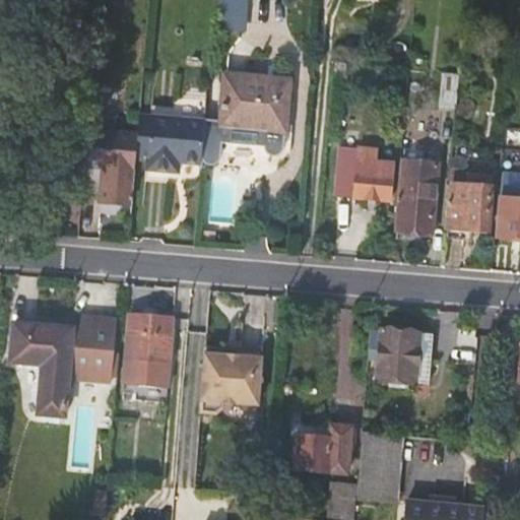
[(220,145),(264,148),(265,152),(267,156),(271,158),(275,158),(279,157),(282,154),(284,150),(285,134),(288,82),(224,78),(221,123),(204,121),(201,158),(202,160),(203,163),(205,165),(208,166),(210,167),(213,166),(216,165),(218,163),(219,159),(220,145)]
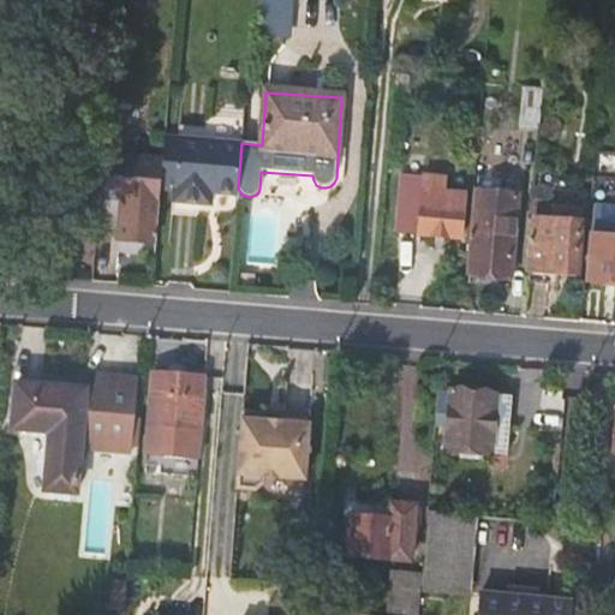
[(518,143),(537,145),(541,107),(520,105),(518,143)]
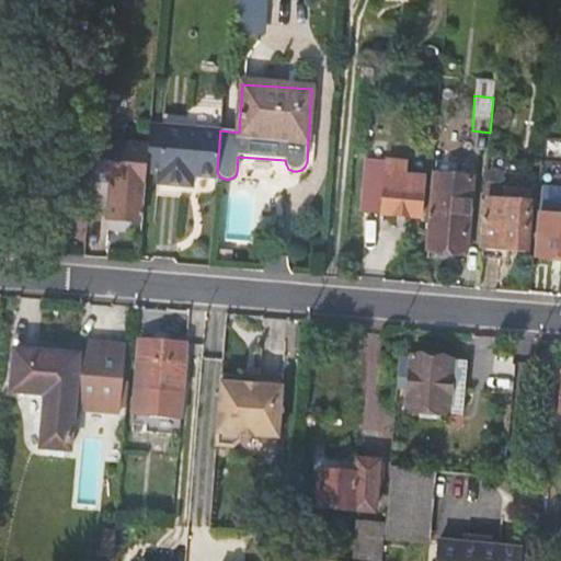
[(186,116),(163,115),(162,125),(185,127),(186,116)]
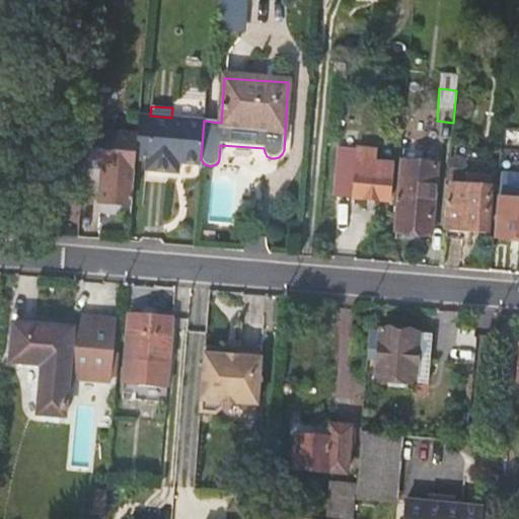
[(146,160),(150,116),(139,116),(137,136),(135,160),(146,160)]
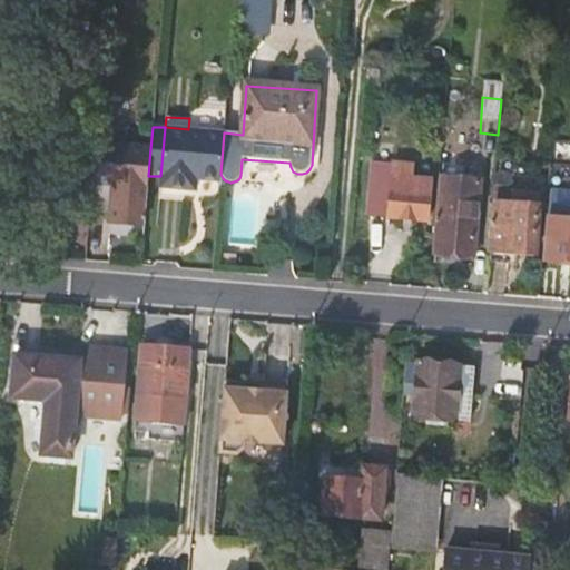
[(188,129),(165,127),(160,176),(160,188),(186,189),(187,178),(197,179),(220,182),(220,174),(224,133),(188,129)]
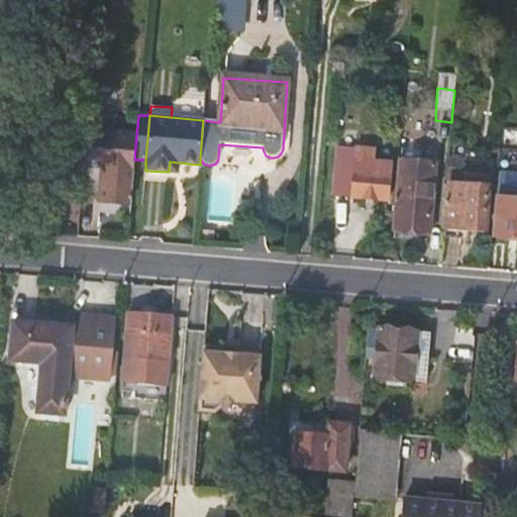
[(136,135),(86,131),(84,164),(104,166),(102,203),(127,205),(130,168),(134,168),(134,160),(136,135)]
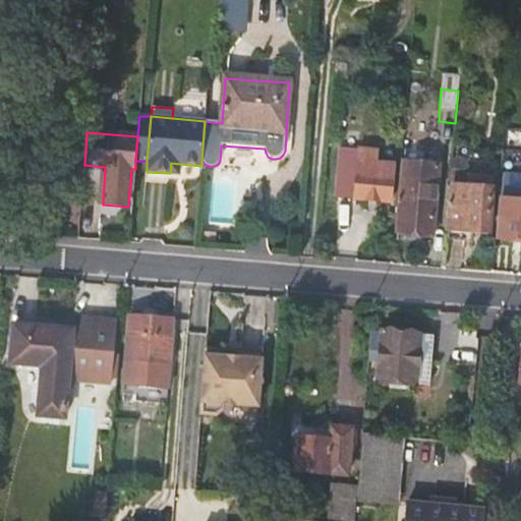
[(369,157),(358,156),(357,177),(343,176),(341,197),(391,201),(394,164),(369,162),(369,157)]
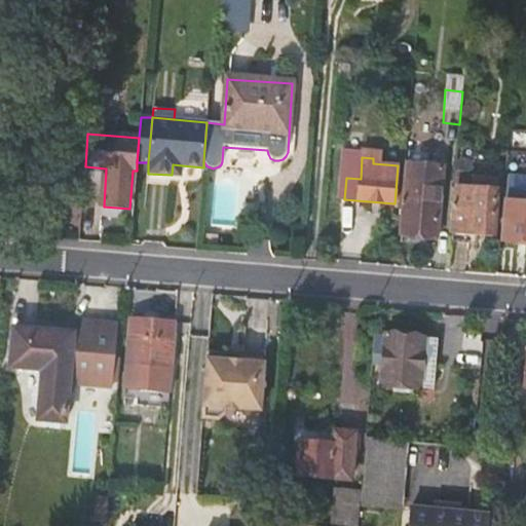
[(442,164),(405,161),(399,233),(437,236),(442,164)]
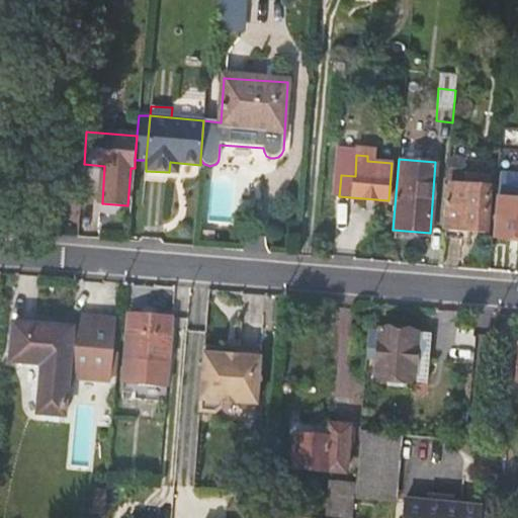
[(178,173),(179,163),(170,162),(169,172),(178,173)]
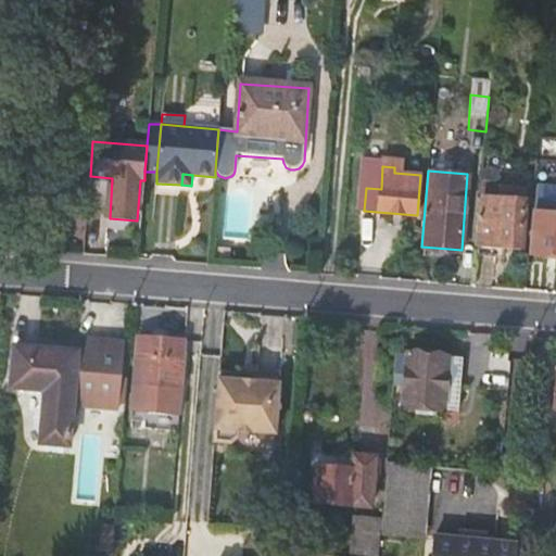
[(181,185),(156,184),(155,194),(180,196),(181,185)]
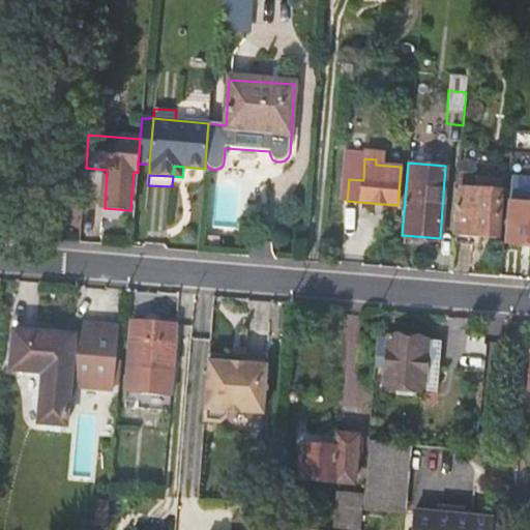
[(518,183),(508,182),(507,201),(509,201),(506,240),(529,242),(529,202),(516,202),(518,183)]
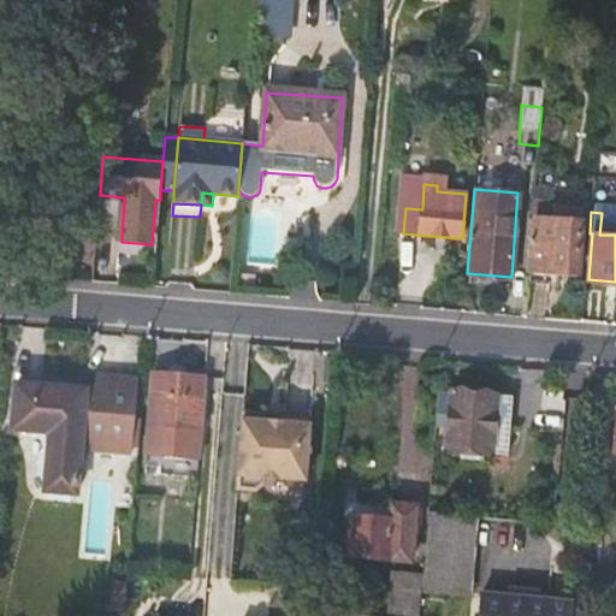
[(531,270),(578,273),(582,221),(534,219),(531,270)]
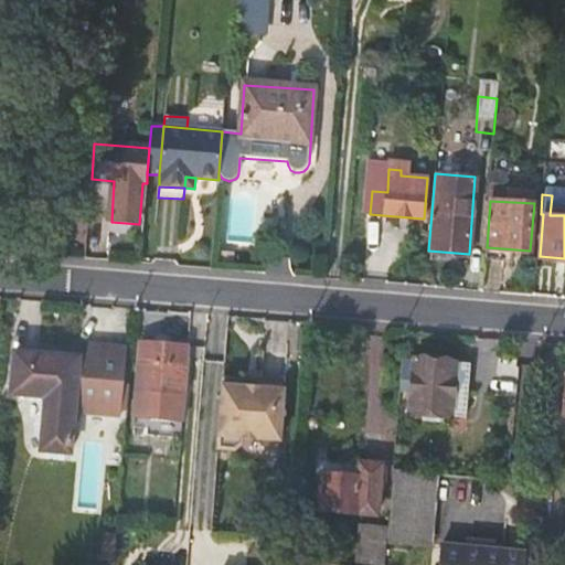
[(138,363),(145,364),(152,364),(150,379),(149,394),(182,396),(187,345),(140,341),(138,363)]
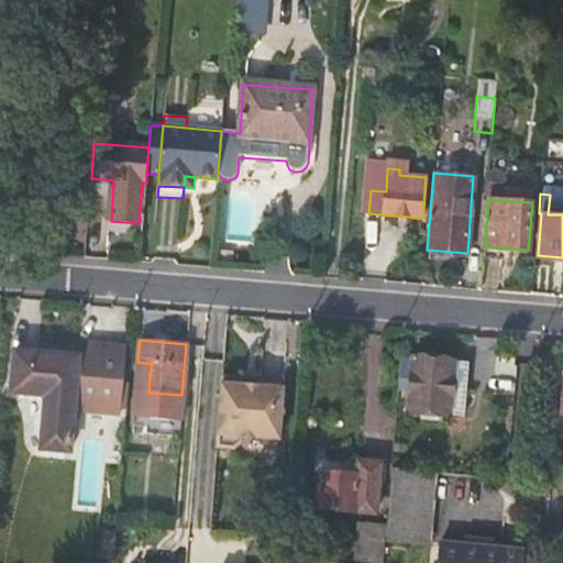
[(68,343),(67,355),(80,356),(81,344),(68,343)]
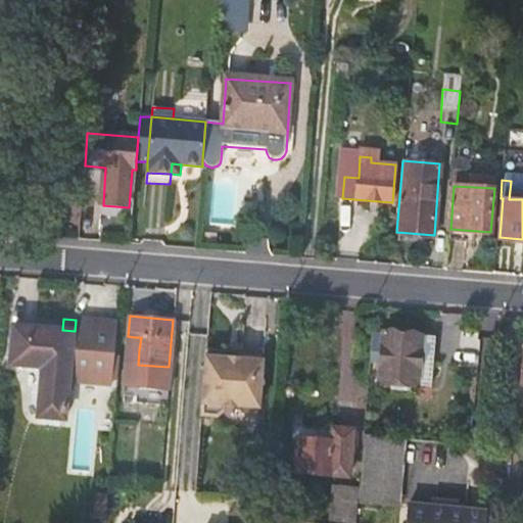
[(62,330),(7,327),(4,366),(41,369),(36,416),(66,418),(69,380),(108,383),(111,346),(113,323),(76,320),(75,331),(62,330)]
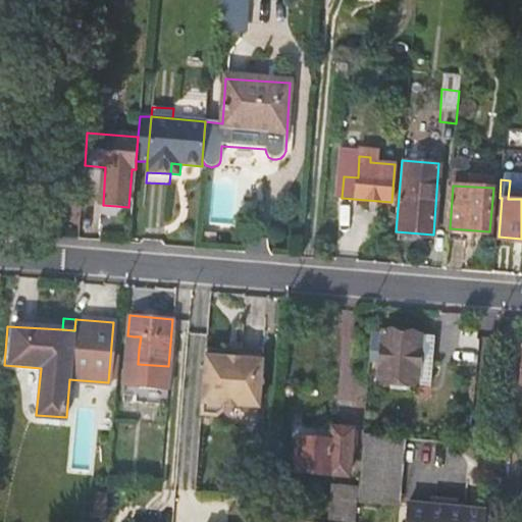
[(382,334),(371,333),(369,362),(380,362),(378,378),(430,382),(434,334),(382,330),(382,334)]
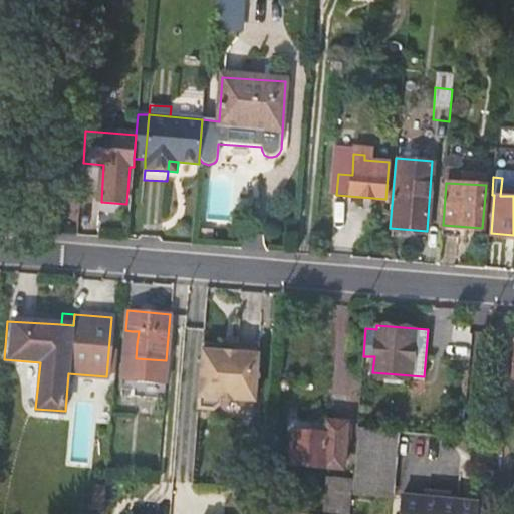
[(117,341),(109,340),(106,376),(114,377),(117,341)]
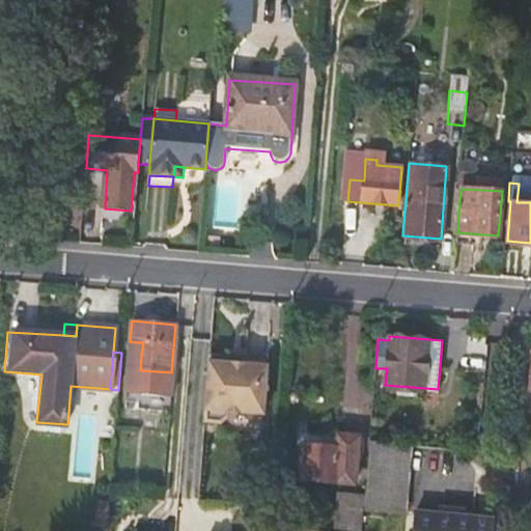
[(267,365),(248,363),(228,362),(229,355),(208,353),(203,421),(220,423),(220,426),(261,428),(262,415),(267,365)]
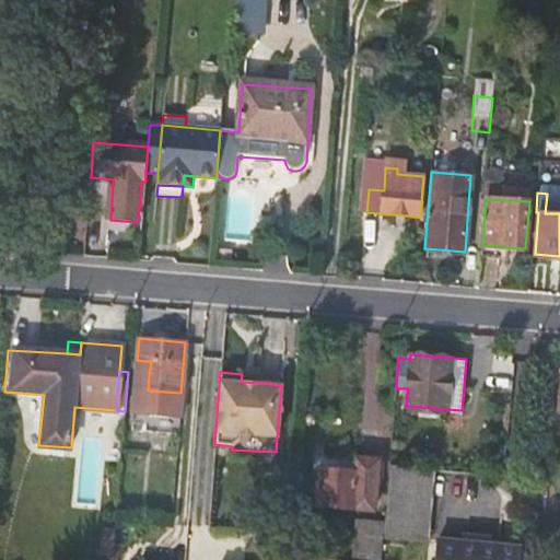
[(261,375),(242,374),(241,382),(261,383),(261,375)]
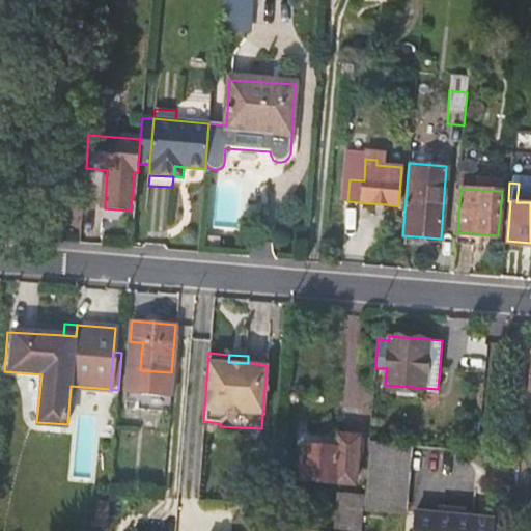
[(301,445),(299,479),(353,484),(357,439),(339,437),(338,448),(301,445)]
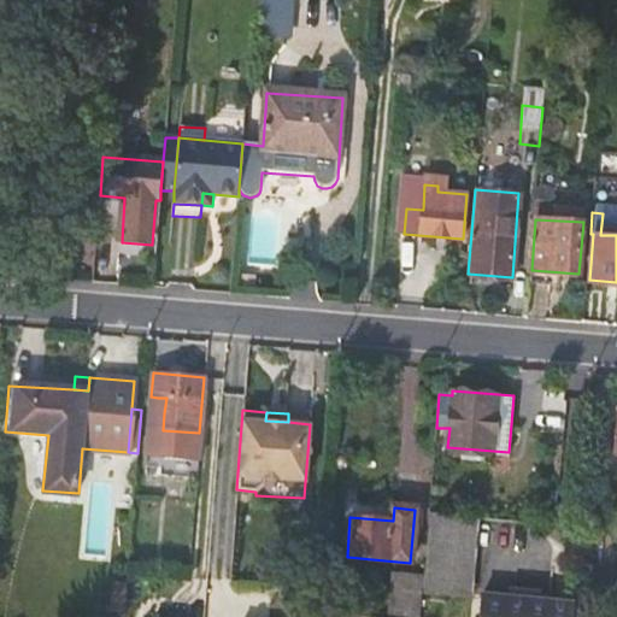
[(452,595),(459,516),(429,513),(424,574),(422,594),(452,595)]
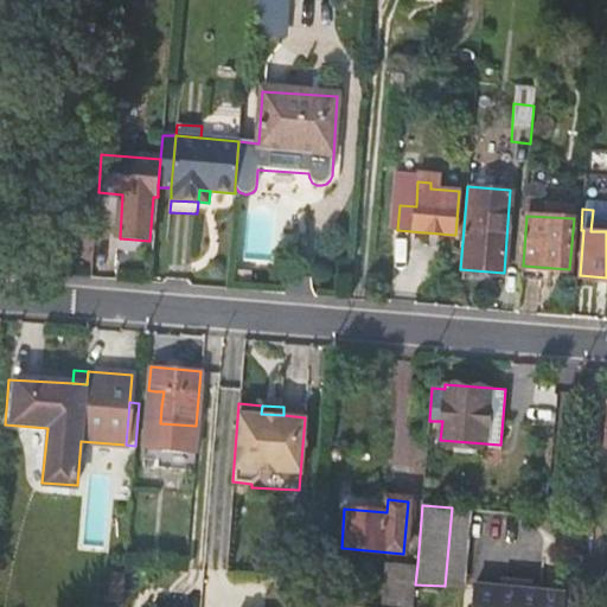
[(467,508),(452,508),(445,586),(460,587),(467,508)]
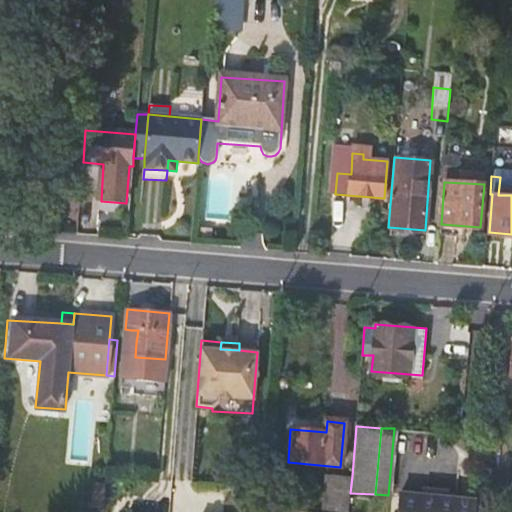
[(352,476),(323,474),(319,511),(348,511),(350,493),(352,476)]
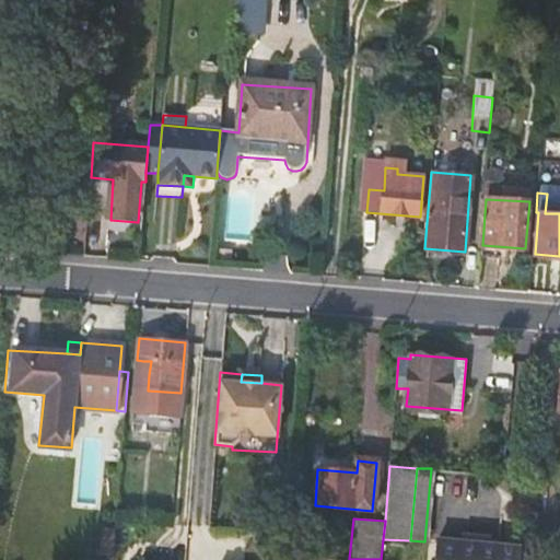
[(518,559),(520,549),(438,541),(435,559),(518,559)]
